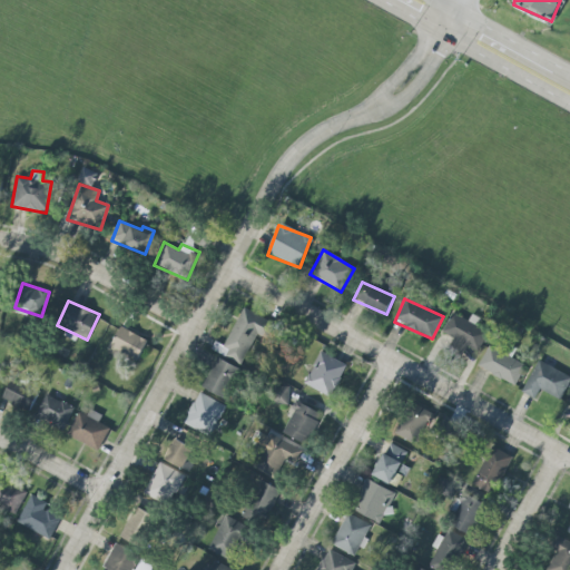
[(220,353),(242,364),(256,334),(267,340),(275,324),(244,308),(220,353)]
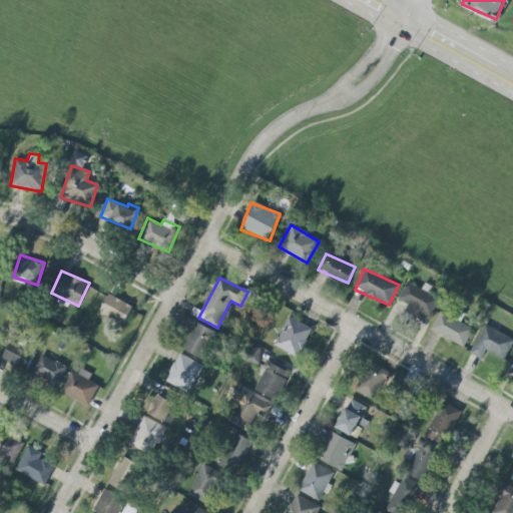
[(407,310),(430,319),(439,297),(405,283),(398,300),(409,305),(407,310)]
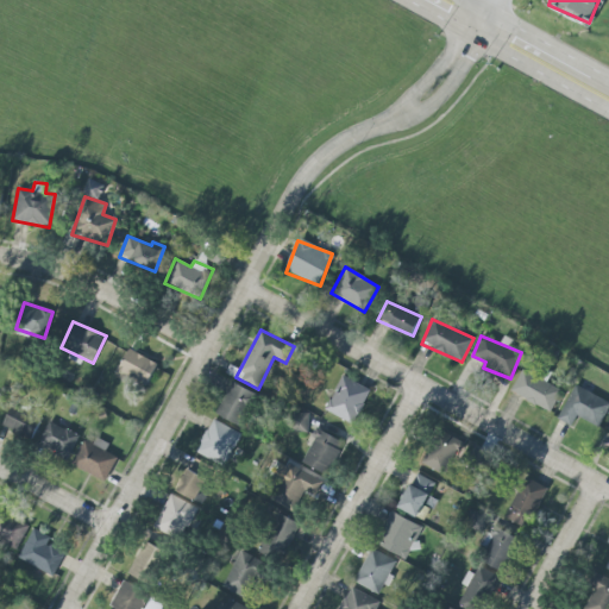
[(157,363),(127,349),(117,371),(146,385),(157,363)]
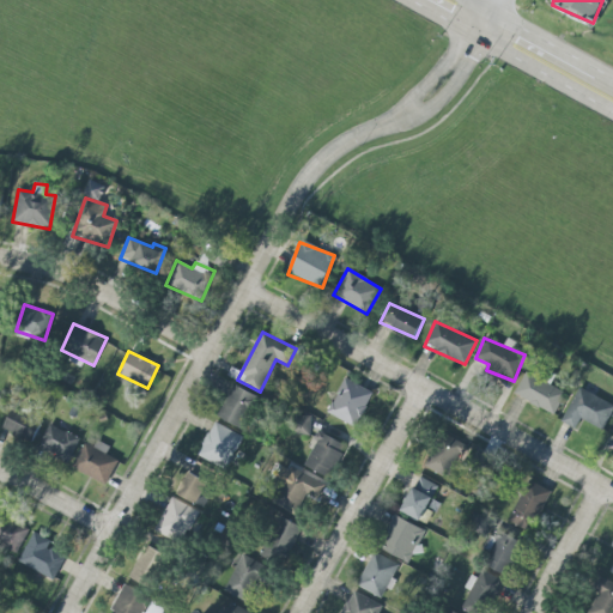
[(564,392),(550,386),(556,374),(538,366),(534,375),(525,371),(514,395),(554,414),(564,392)]
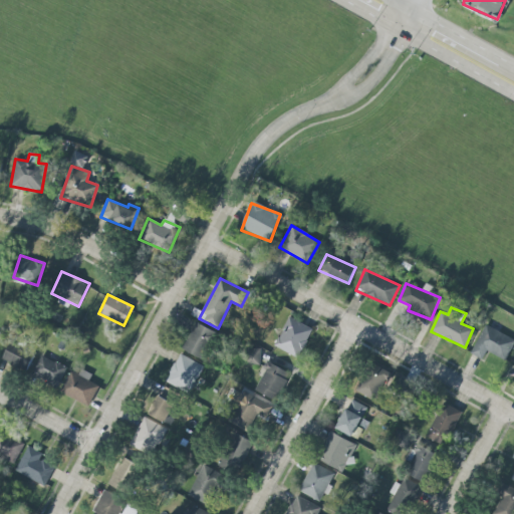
[(274,347),(298,358),(312,328),(287,317),(274,347)]
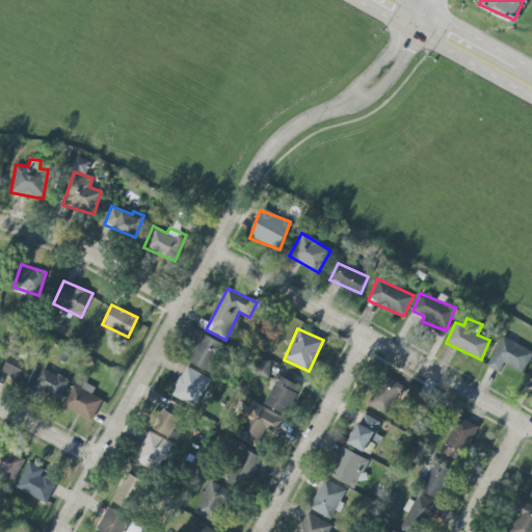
[(223,344),(203,335),(189,363),(211,373),(223,344)]
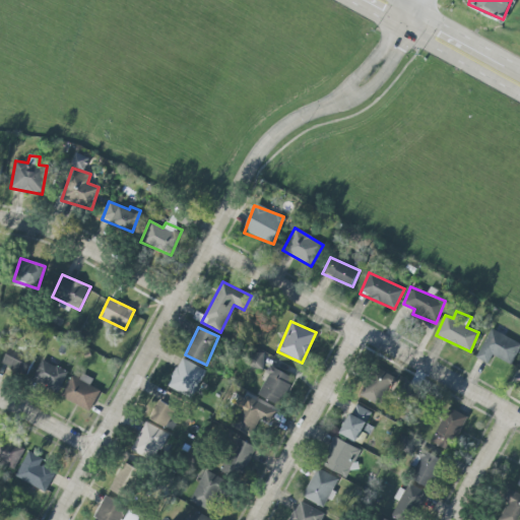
[(519,344),(492,329),(475,358),(488,365),(493,355),(511,365),(519,346),(519,344)]
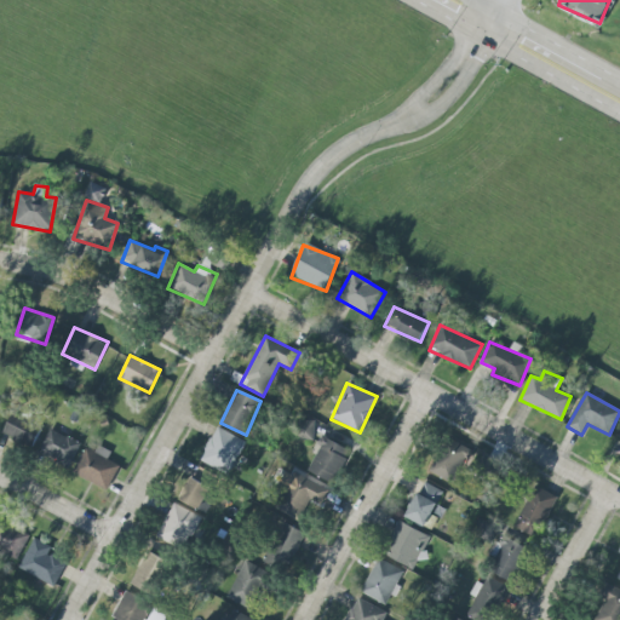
[(30,446),(38,423),(10,414),(3,437),(30,446)]
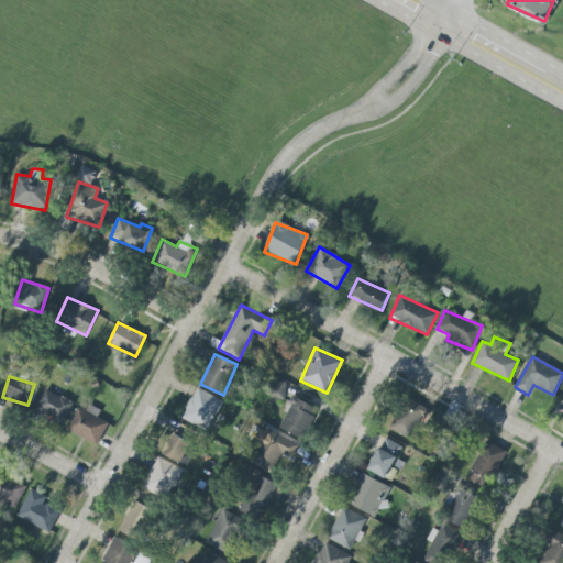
[(271,398),(285,398),(285,382),(269,382),(271,398)]
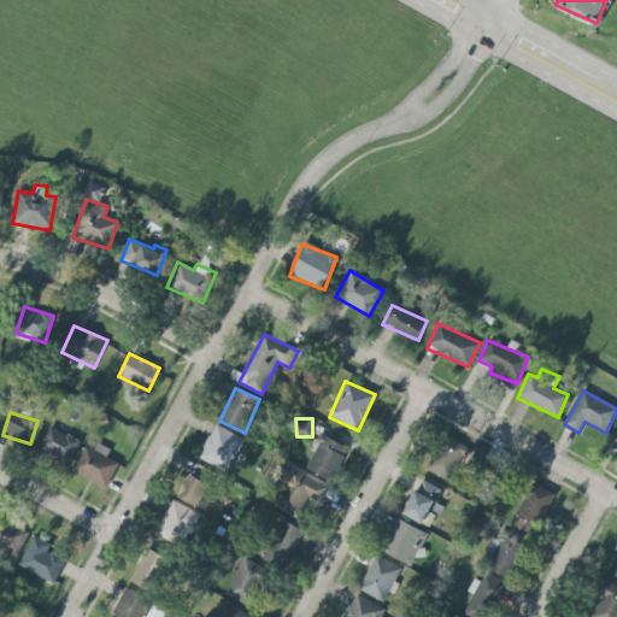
[(199,456),(227,471),(245,440),(217,424),(199,456)]
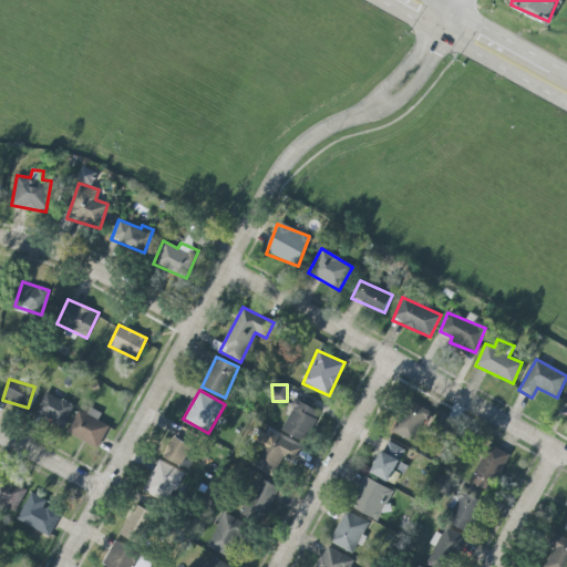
[(63,428),(73,405),(45,392),(35,414),(63,428)]
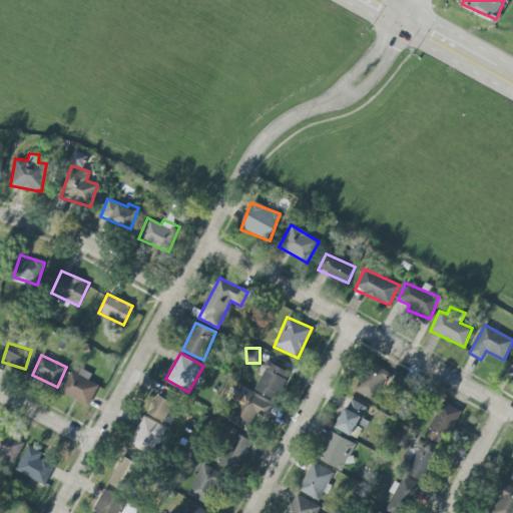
[(254,391),(278,401),(289,372),(266,362),(254,391)]
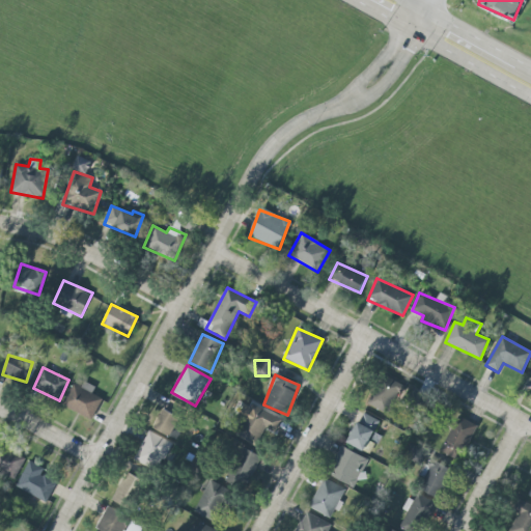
[(406,387),(384,374),(367,404),(389,416),(406,387)]
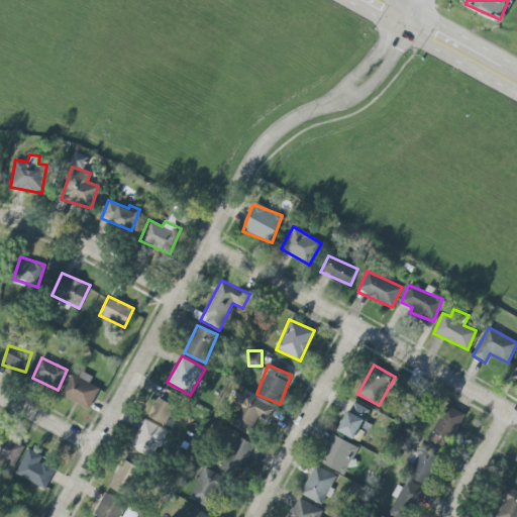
[(71,374),(62,396),(90,408),(99,388),(89,383),(92,377),(81,372),(79,377),(71,374)]
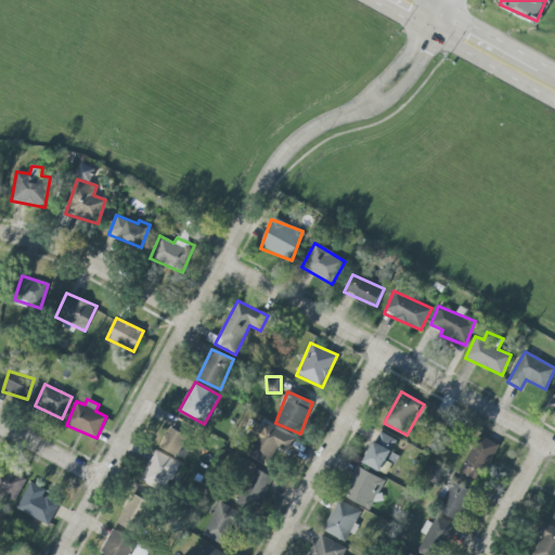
[(160,448),(178,456),(193,426),(176,417),(160,448)]
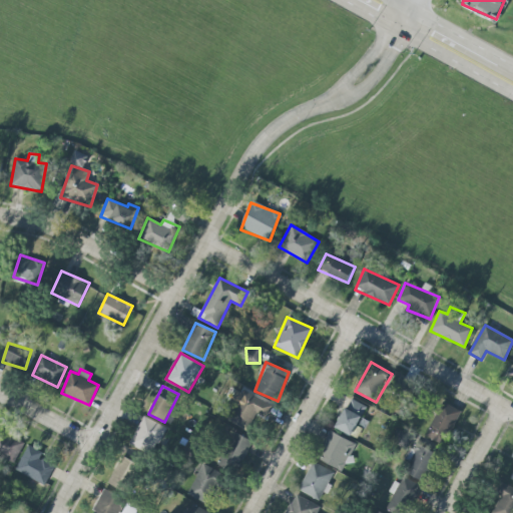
[(224,420),(247,431),(255,415),(266,419),(273,405),(239,389),(224,420)]
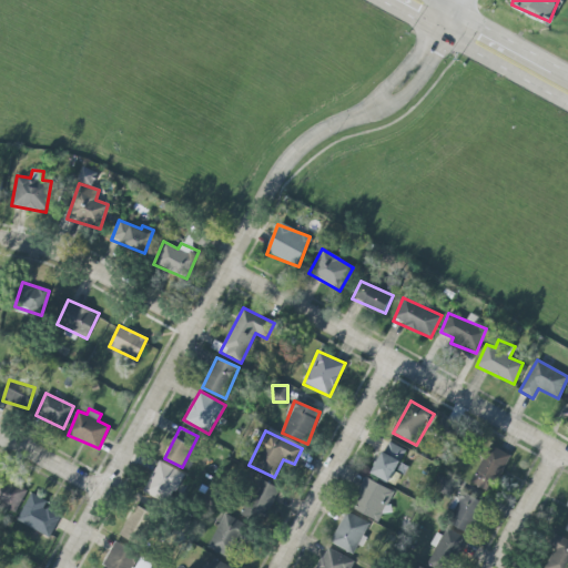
[(372,474),(389,483),(396,470),(404,475),(408,467),(399,463),(406,450),(387,442),(372,474)]
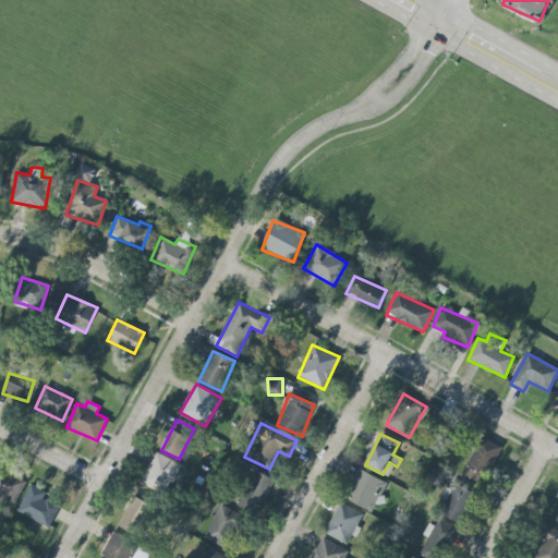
[(480,437),(462,475),(477,483),(482,474),(487,476),(501,448),(480,437)]
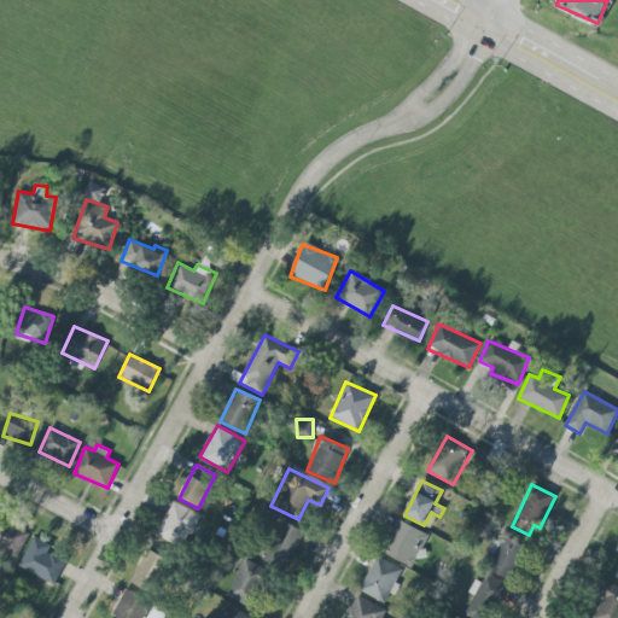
[(199,514),(173,501),(156,535),(181,548),(199,514)]
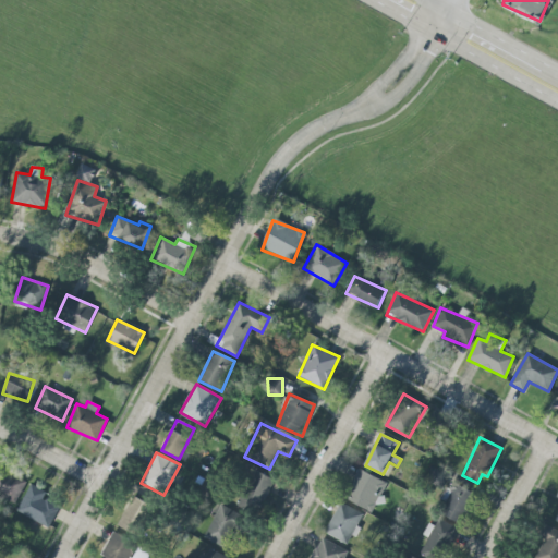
[(274,478),(251,470),(238,506),(259,514),(274,478)]
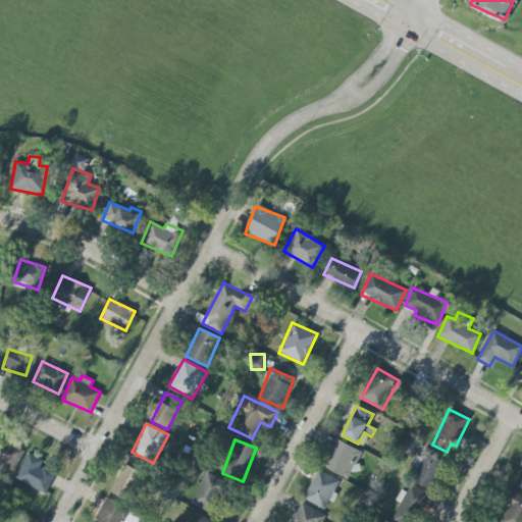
[(349,478),(354,464),(356,465),(362,451),(334,439),(322,468),(349,478)]
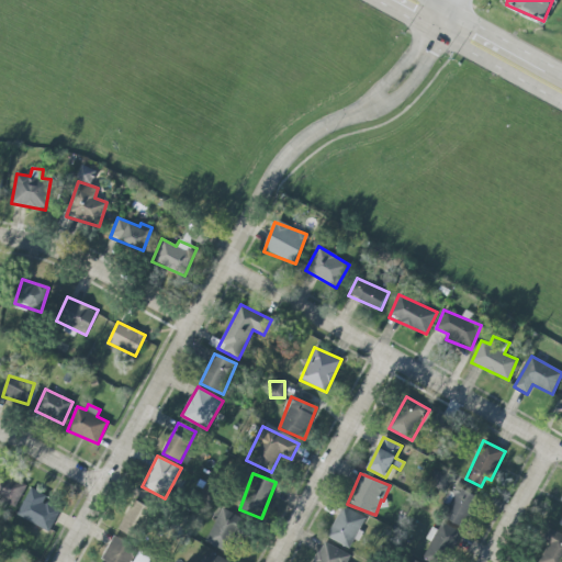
[(0,475),(0,499),(17,506),(25,485),(0,475)]
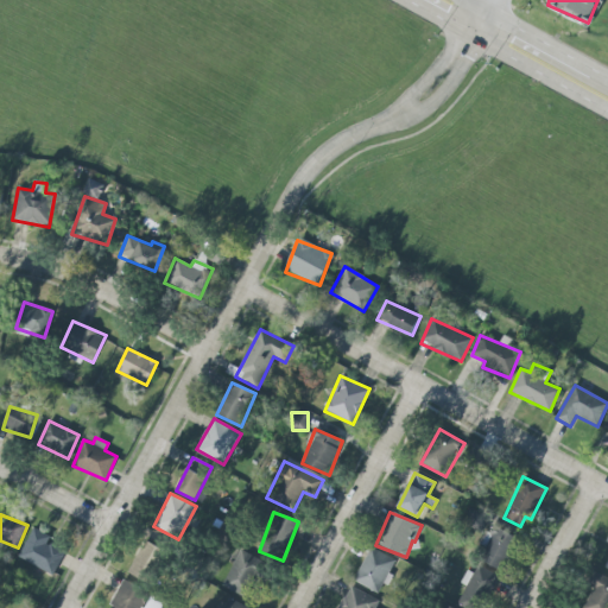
[(54,576),(65,552),(46,543),(50,537),(33,527),(18,557),(54,576)]
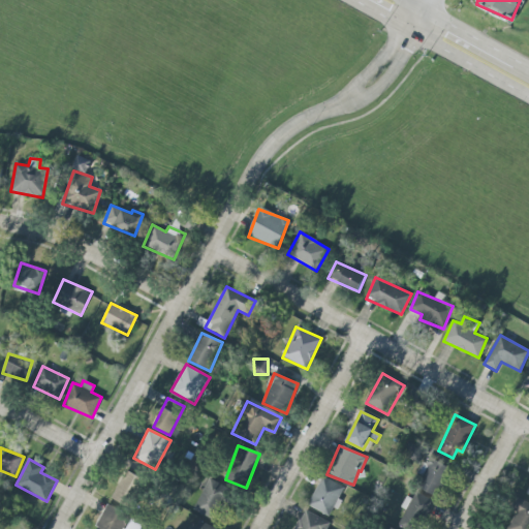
[(417,489),(438,497),(449,467),(429,459),(417,489)]
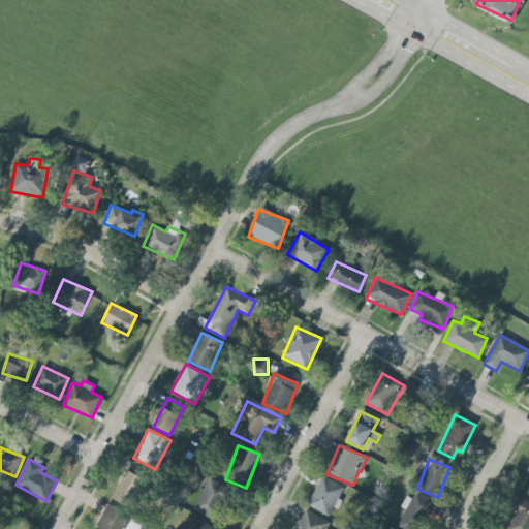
[(111,499),(131,508),(145,479),(124,470),(111,499)]
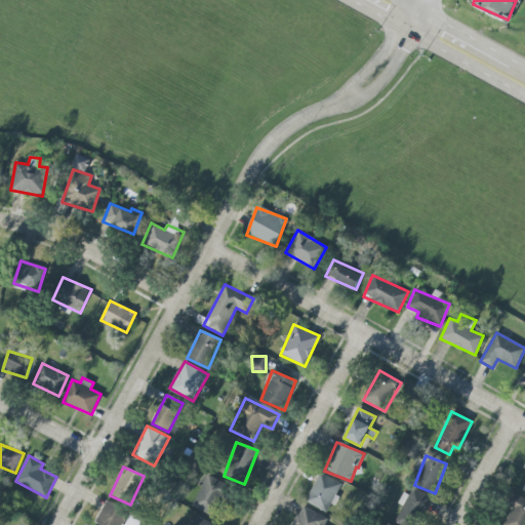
[(327,512),(330,503),(333,505),(341,482),(318,473),(307,503),(327,512)]
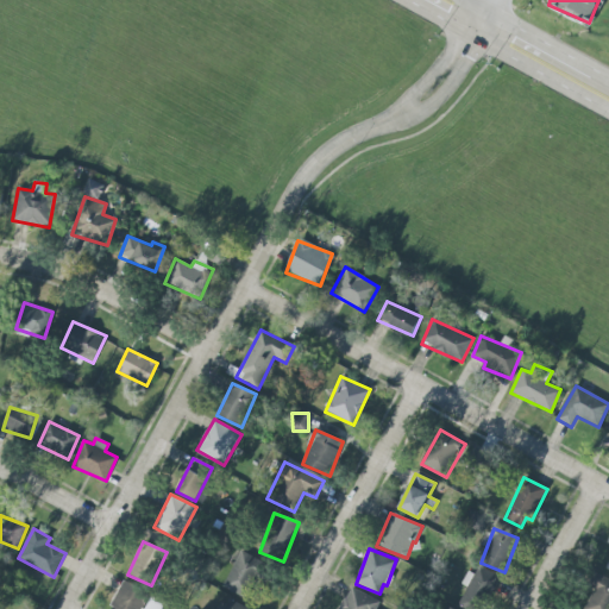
[(267,565),(240,551),(221,586),(248,601),(267,565)]
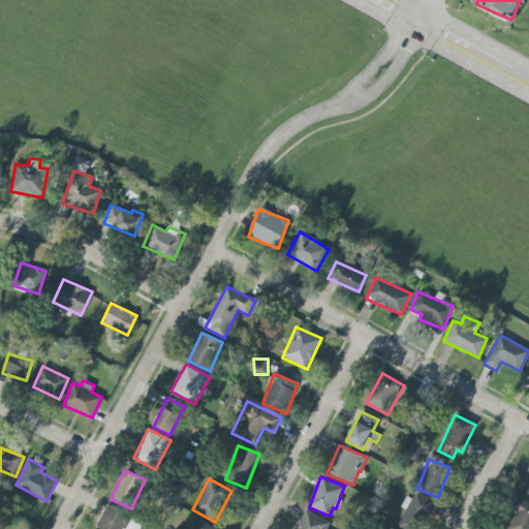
[(406,496),(401,507),(405,509),(398,526),(404,528),(419,528),(434,501),(415,492),(412,499),(406,496)]
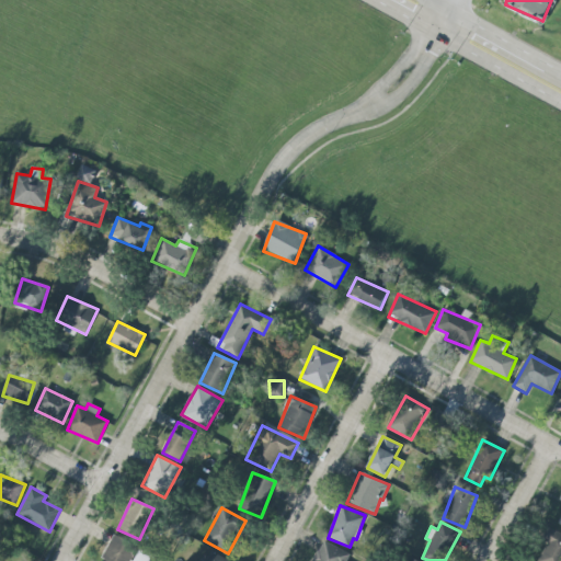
[(534,560),(560,560),(560,534),(550,528),(534,560)]
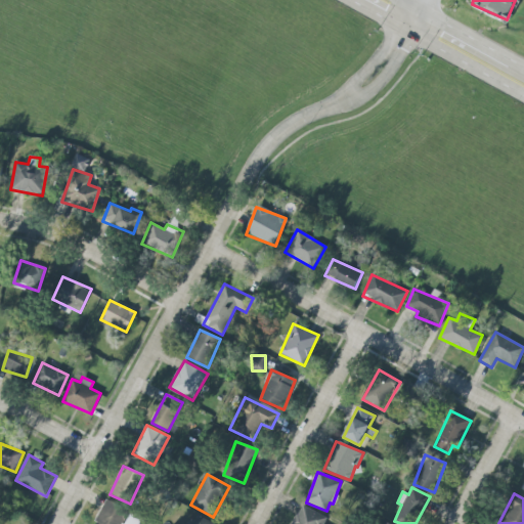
[(121,523),(128,512),(106,499),(93,523),(121,523)]
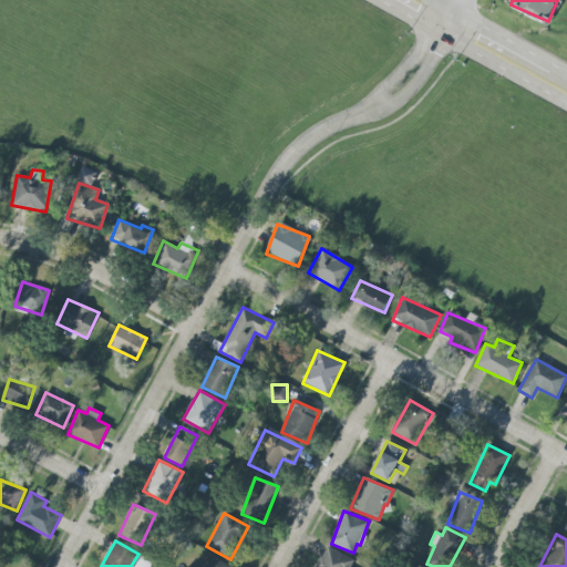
[(350,566),(353,559),(326,546),(316,566),(350,566)]
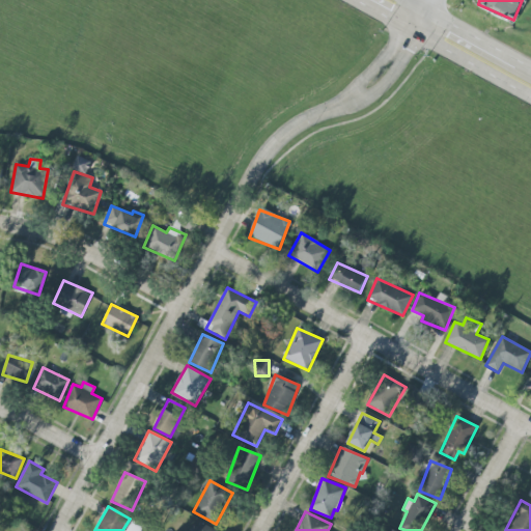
[(146,530),(147,530),(132,521),(124,530),(146,530)]
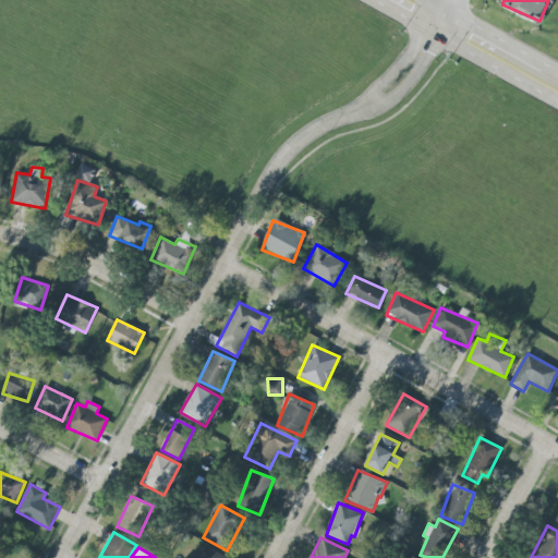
[(226,557),(209,548),(204,557),(226,557)]
